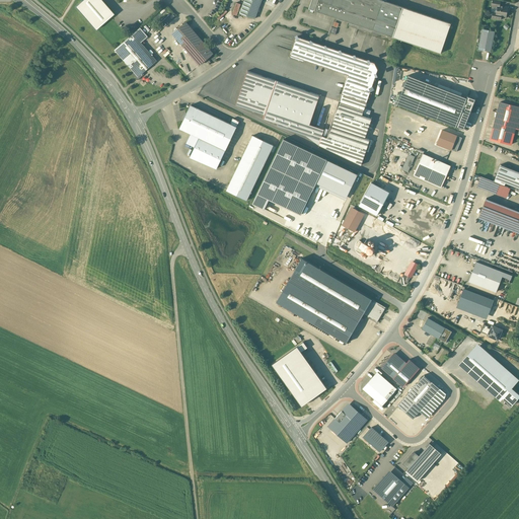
[(114,14),(100,0),(82,0),(75,7),(95,30),(96,28),(114,14)]
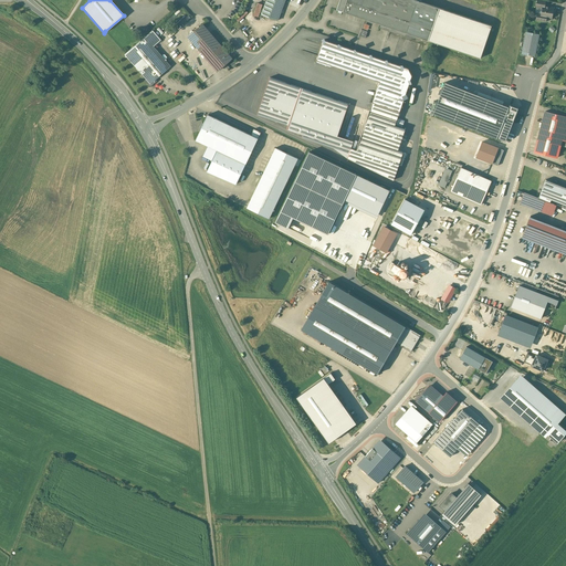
[(266,0),(261,14),(266,17),(268,17),(272,18),(272,19),(278,20),(284,0),(266,0)]
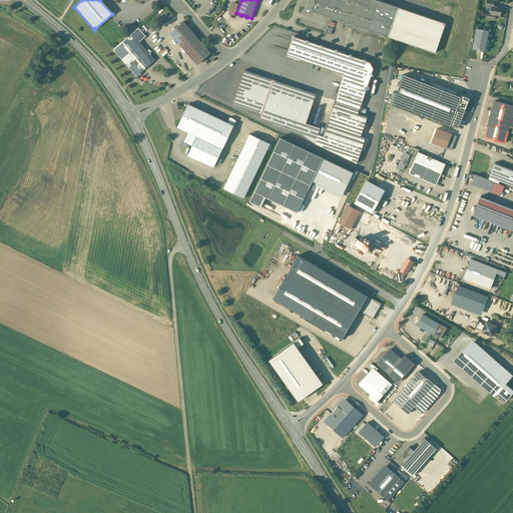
[(398,7),(376,0),(308,0),(305,9),(307,9),(310,10),(345,22),(344,25),(348,27),(349,23),(388,37),(398,7)]
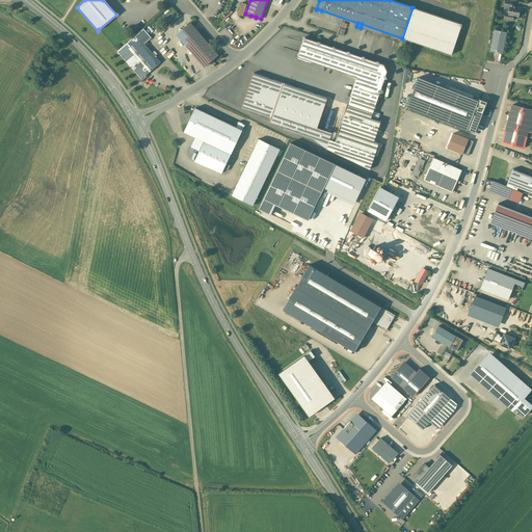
[(242,2),(238,14),(242,16),(246,4),(242,2)]
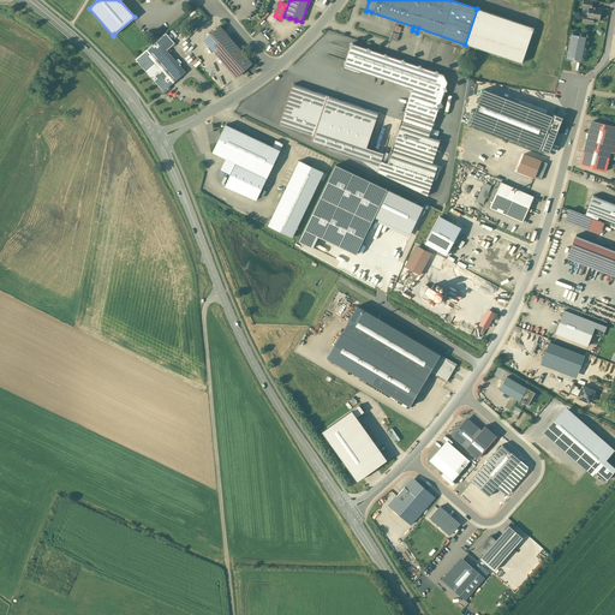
[(592,6),(589,6),(589,9),(587,16),(586,18),(593,19),(599,21),(601,15),(602,15),(603,10),(596,9),(597,7),(592,6)]
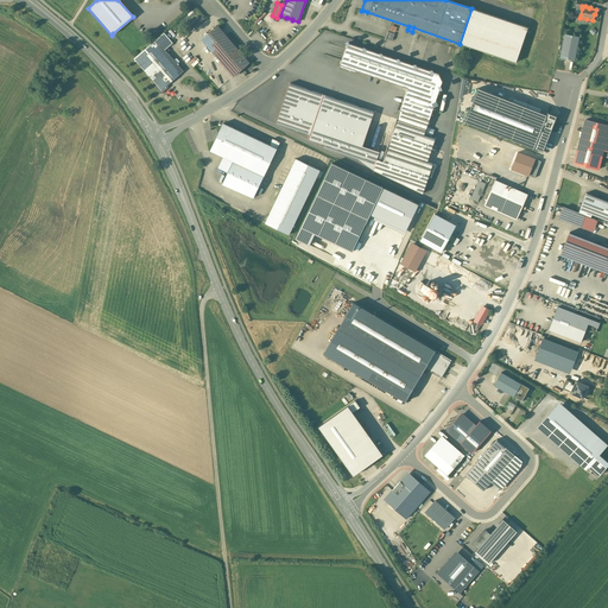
[(521,26),(472,8),(460,44),(515,63),(527,27),(524,27),(525,26),(523,25),(521,26)]
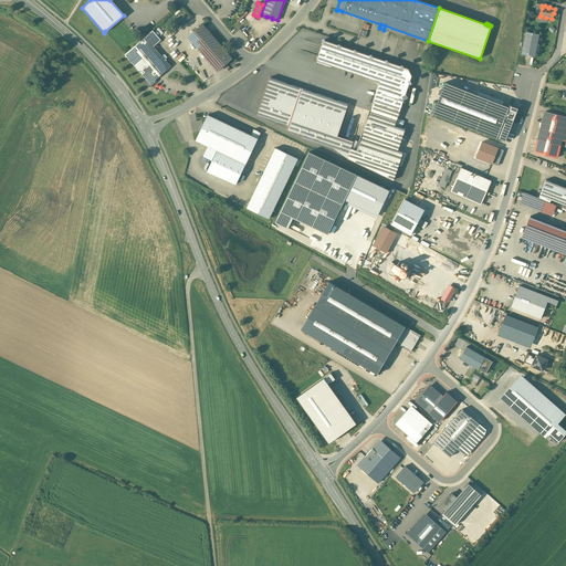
[(232,59),(203,24),(189,38),(217,71),(232,59)]
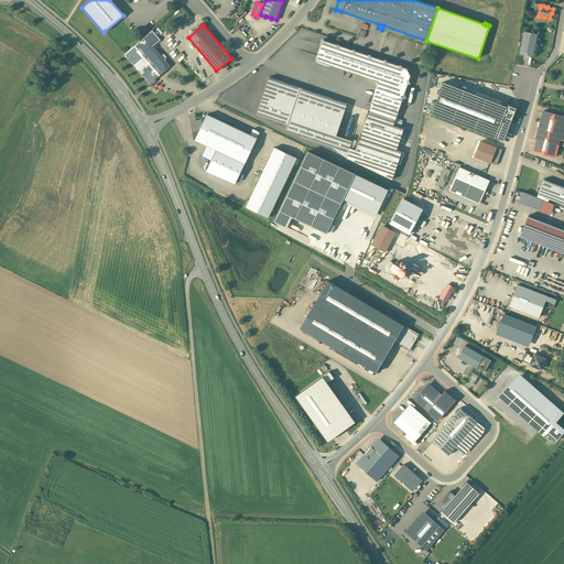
[(152,30),(125,54),(147,79),(150,84),(153,80),(154,80),(170,66),(153,46),(161,40),(152,30)]
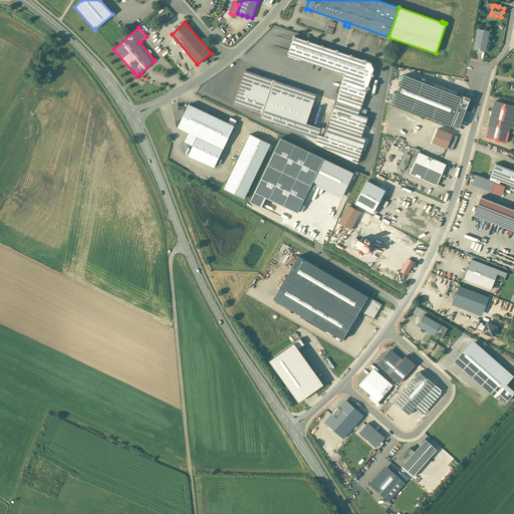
[(490,31),(477,28),(473,48),(486,51),(490,31)]
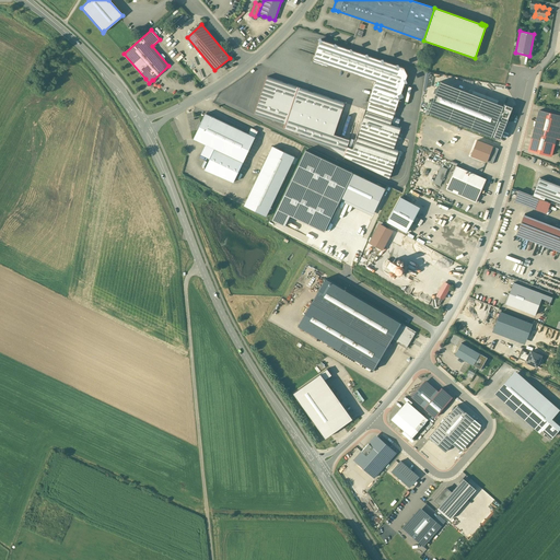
[(404,68),(319,39),(313,60),(314,61),(327,66),(328,66),(375,81),(368,102),(395,111),(407,76),(404,68)]
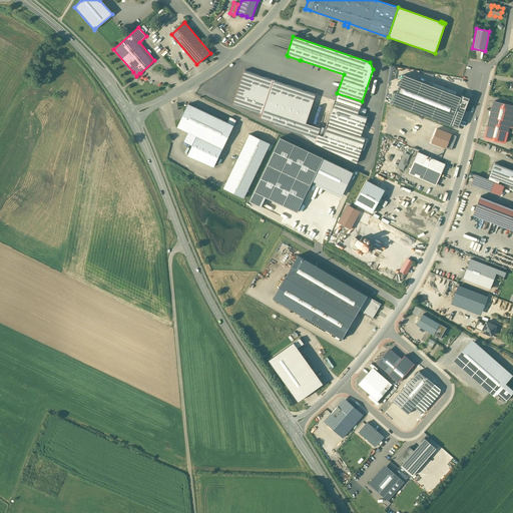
[(316,94),(244,70),(232,103),(262,113),(260,117),(275,122),(274,124),(302,134),(315,143),(318,134),(320,128),(306,123),(316,94)]
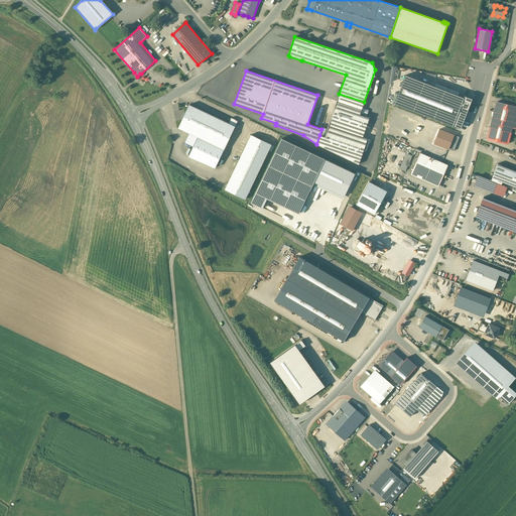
[(472,100),(405,75),(394,104),(460,129),(472,100)]
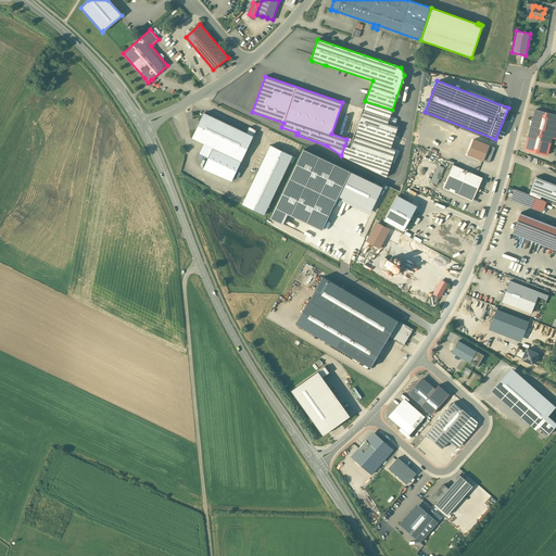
[(392,110),(365,101),(350,147),(344,146),(341,155),(387,177),(395,150),(391,148),(397,127),(388,124),(392,110)]
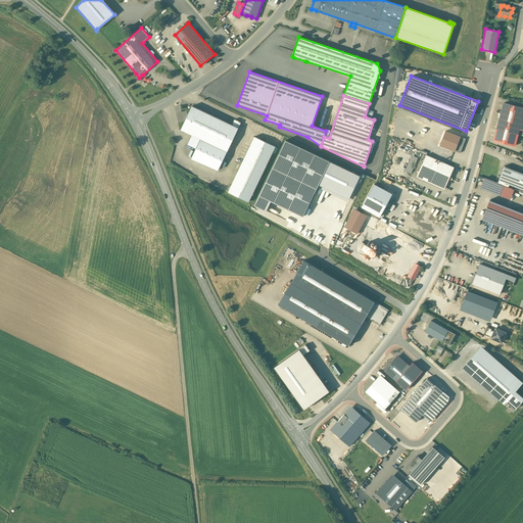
[(522,107),(504,103),(497,124),(517,129),(522,129),(522,107)]
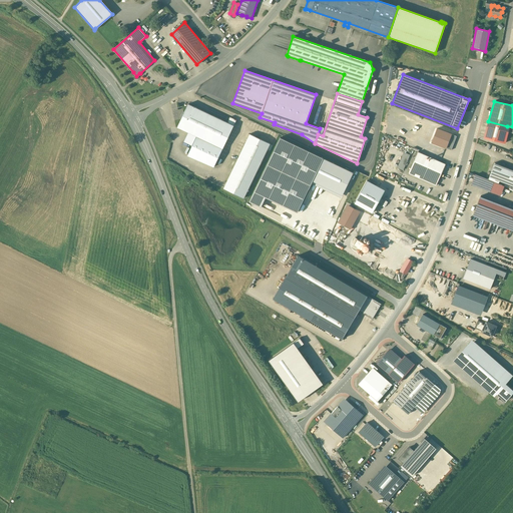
[(227,122),(188,104),(177,127),(196,136),(222,148),(233,125),(227,122)]
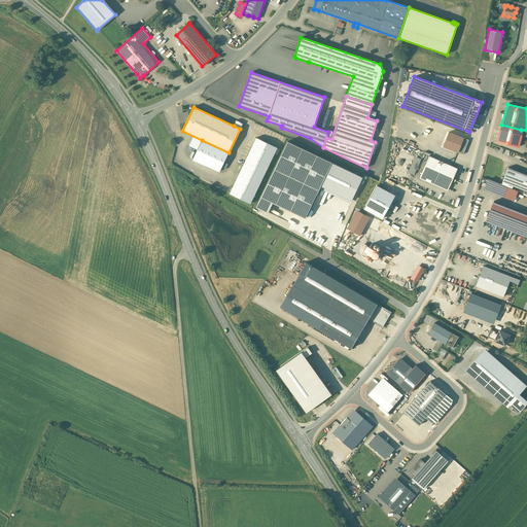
[(243,124),(236,120),(234,126),(240,129),(243,124)]
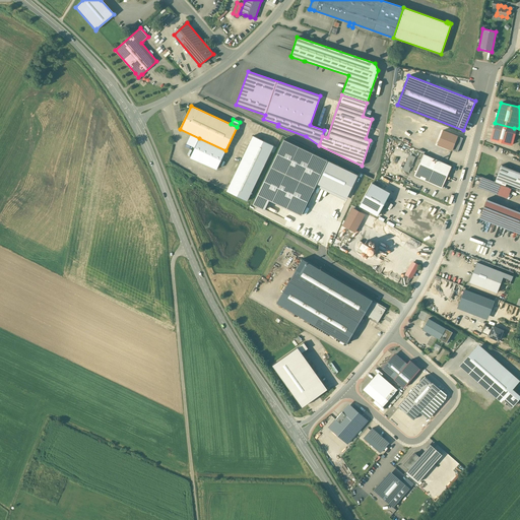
[(514,128),(495,123),(491,139),(510,144),(514,128)]
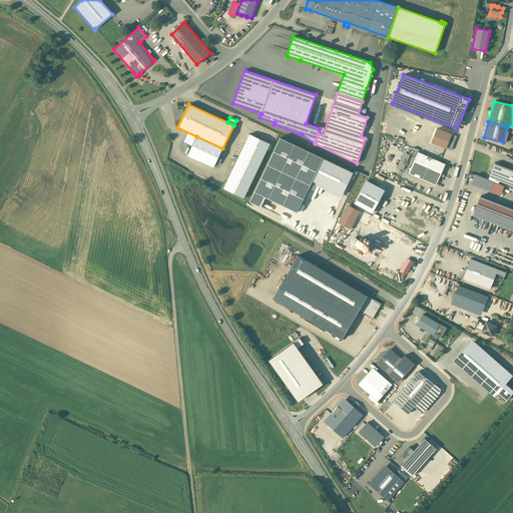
[(451,134),(437,128),(431,142),(446,148),(451,134)]
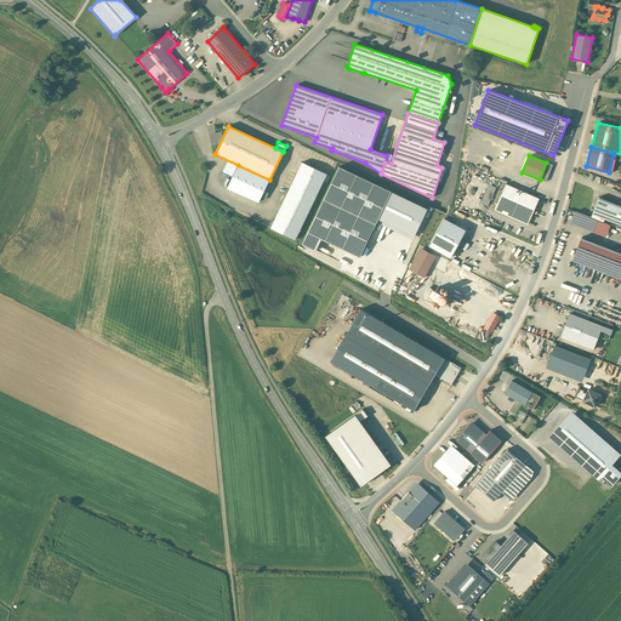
[(326,174),(302,163),(271,228),(295,240),(326,174)]
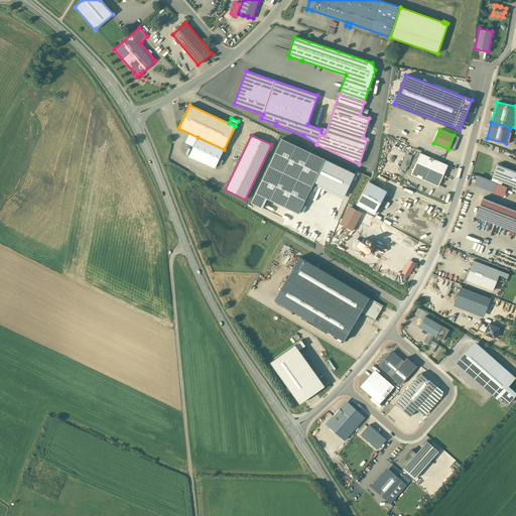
[(459,137),(454,135),(448,149),(454,151),(459,137)]
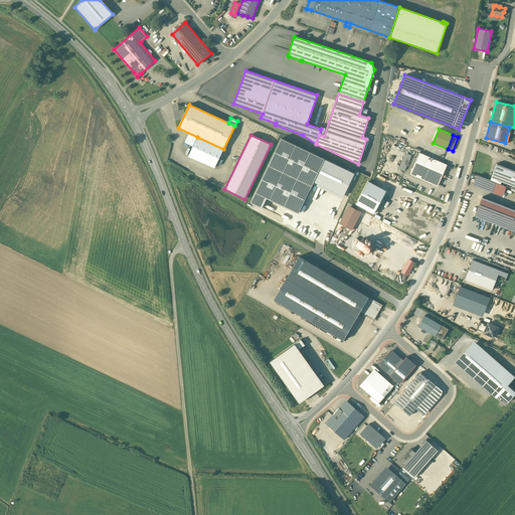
[(223,149),(197,137),(188,156),(214,167),(223,149)]
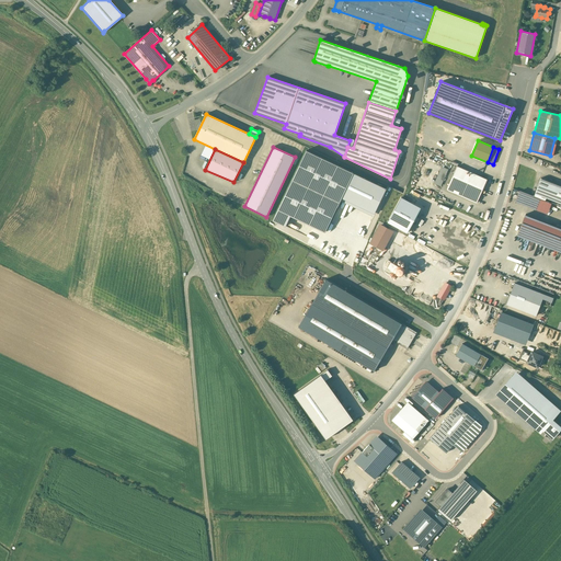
[(353,173),(306,150),(273,220),(286,227),(290,216),(308,224),(315,228),(324,232),(353,173)]
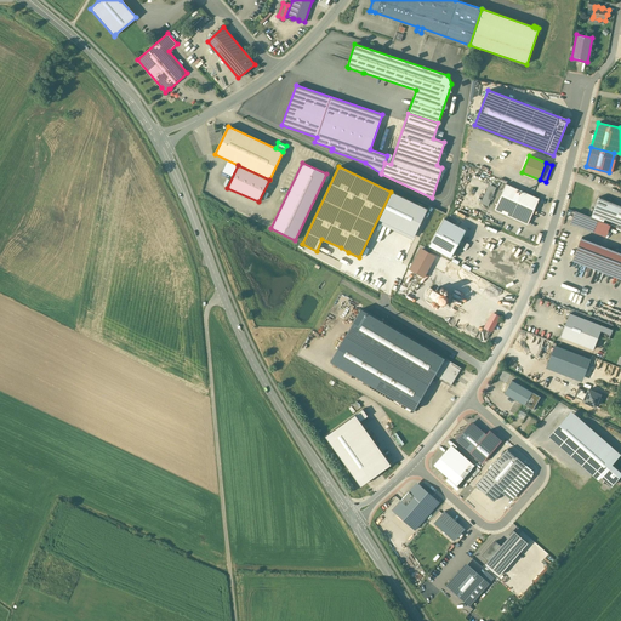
[(488,205),(496,187),(489,183),(480,203),(488,205)]
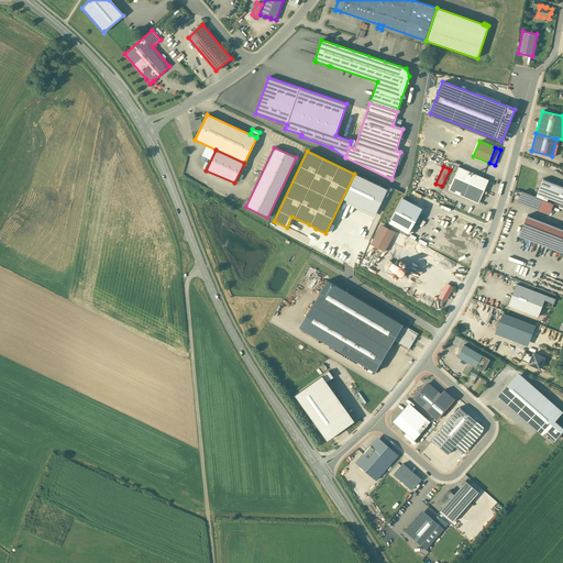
[(488,180),(459,166),(449,189),(478,203),(488,180)]
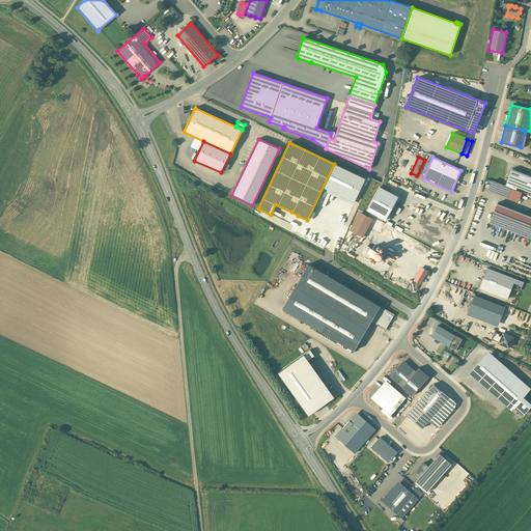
[(365,178),(336,164),(325,188),(354,201),(365,178)]
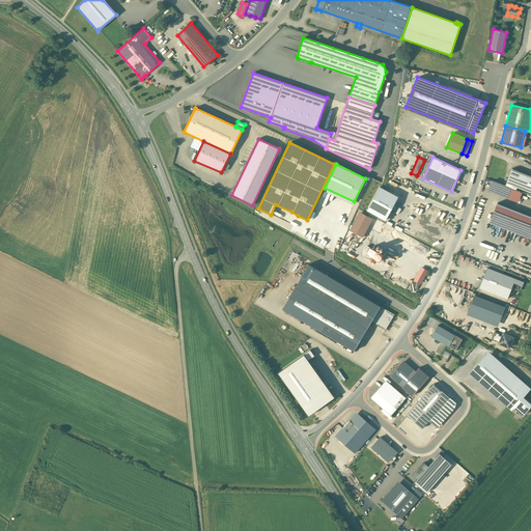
[(530,175),(512,168),(506,184),(530,192),(530,175)]
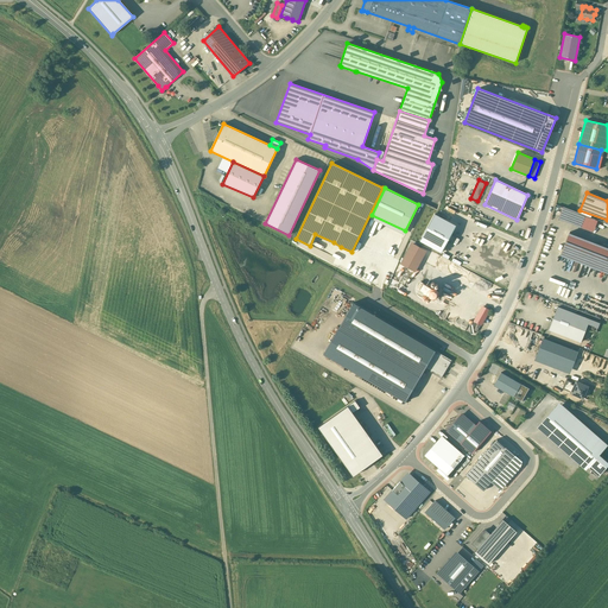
[(597,220),(563,207),(558,219),(594,230),(597,220)]
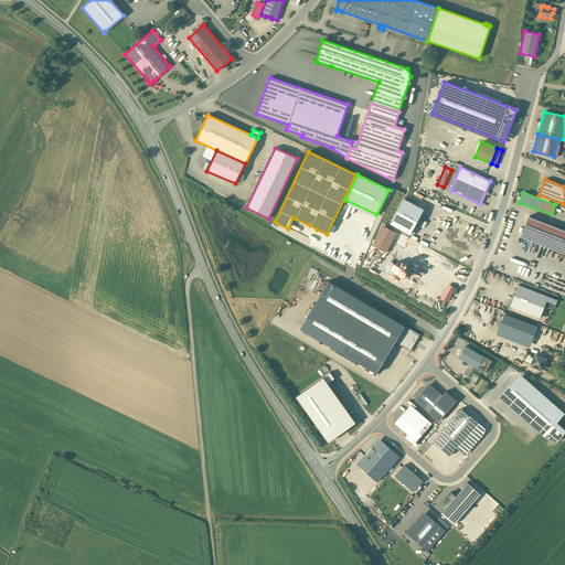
[(427,211),(404,199),(391,223),(460,262),(478,228),(432,203),(427,211)]
